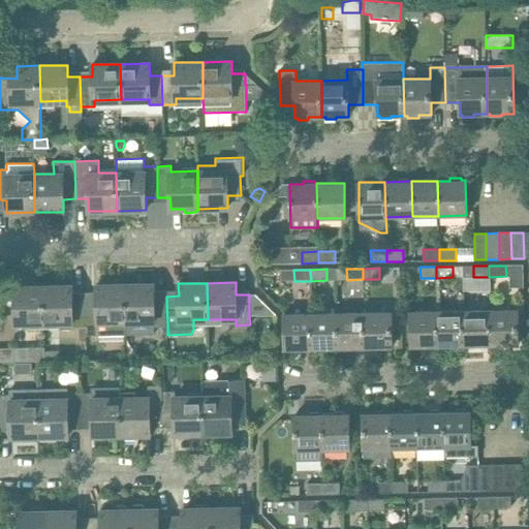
[(84,298),(85,328),(85,333),(126,333),(125,284),(96,285),(96,298),(84,298)]
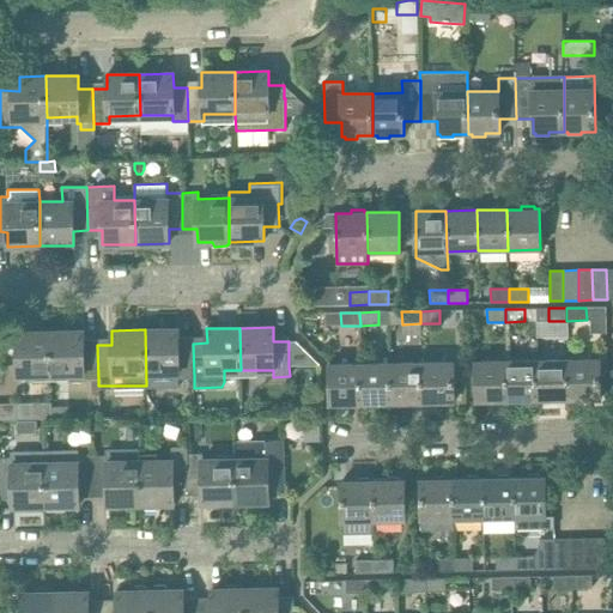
[(178,378),(194,377),(193,344),(178,344),(178,329),(145,329),(146,386),(178,384),(178,378)]
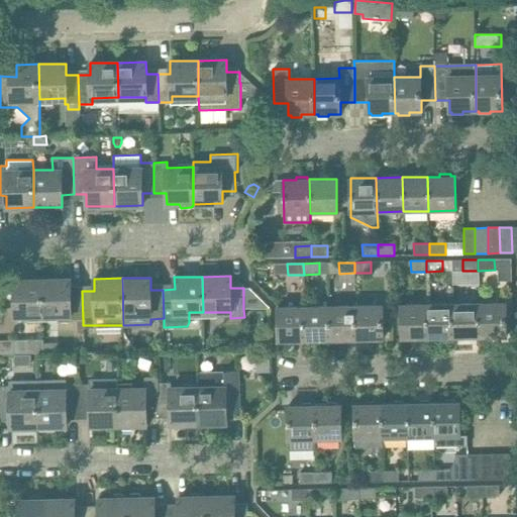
[(69,320),(83,320),(82,291),(71,291),(70,279),(41,280),(42,315),(69,314),(69,320)]
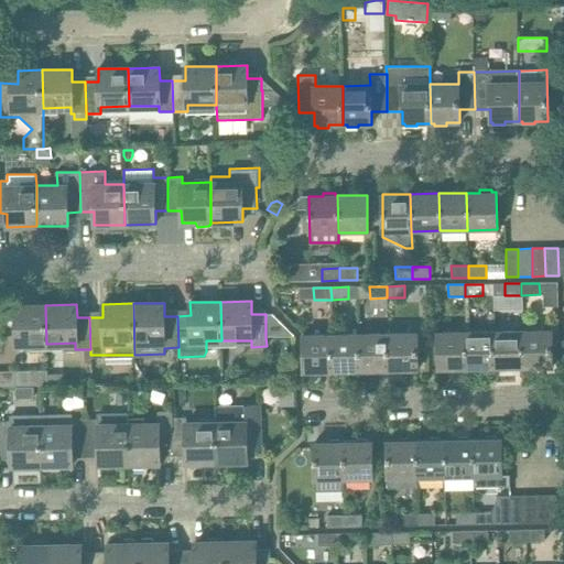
[(30,351),(46,351),(46,344),(45,305),(15,305),(15,310),(2,311),(3,350),(30,349),(30,351)]
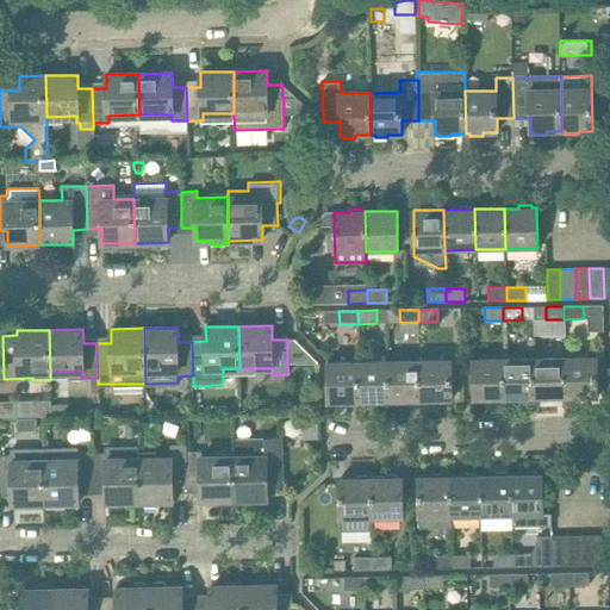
[(296,341),(287,341),(287,365),(318,363),(296,341)]
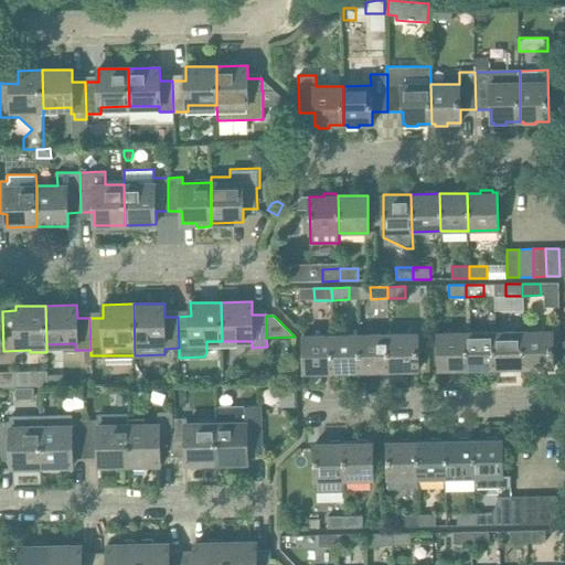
[(523,331),(496,332),(497,369),(524,369),(523,331)]
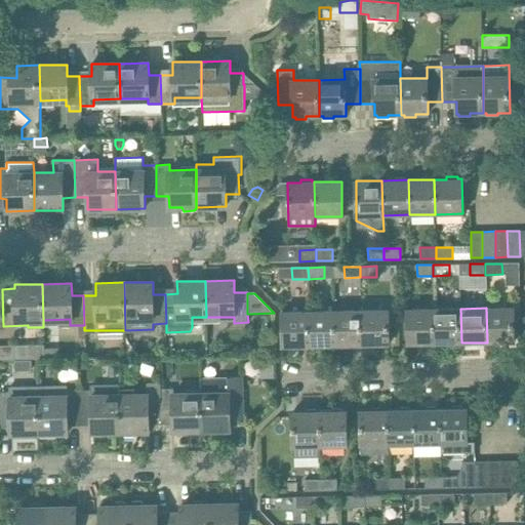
[(486,308),(487,342),(490,342),(490,345),(501,345),(501,342),(514,341),(514,308),(486,308)]
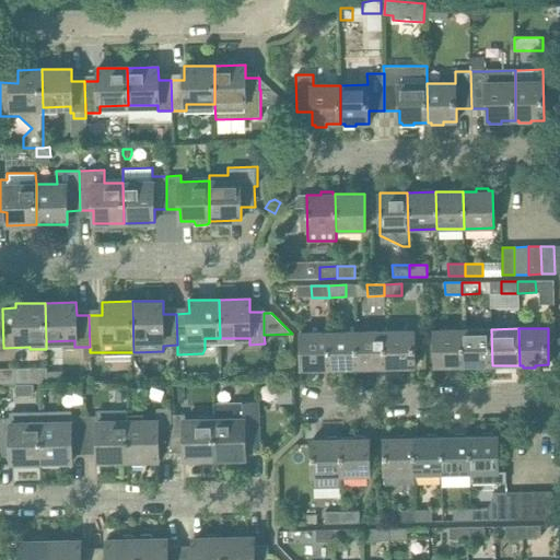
[(435,366),(464,366),(463,329),(434,330),(435,366)]
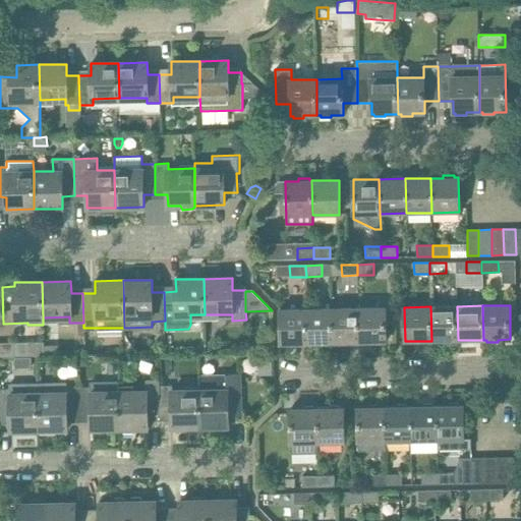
[(430,306),(431,341),(458,340),(457,306),(430,306)]
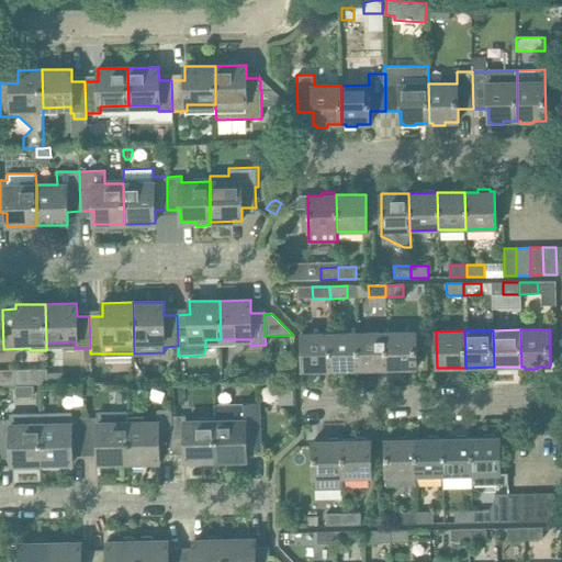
[(386,332),(359,333),(359,370),(362,370),(362,372),(374,372),(373,370),(388,369),(386,332)]
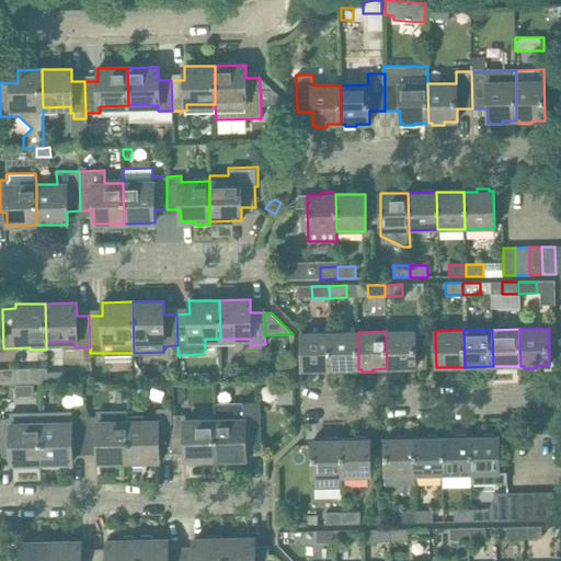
[(415,331),(386,331),(387,368),(415,368),(415,331)]
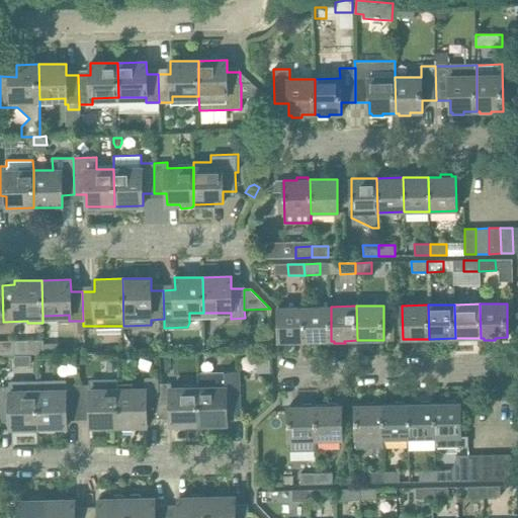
[(305,308),(306,341),(331,341),(331,307),(305,308)]
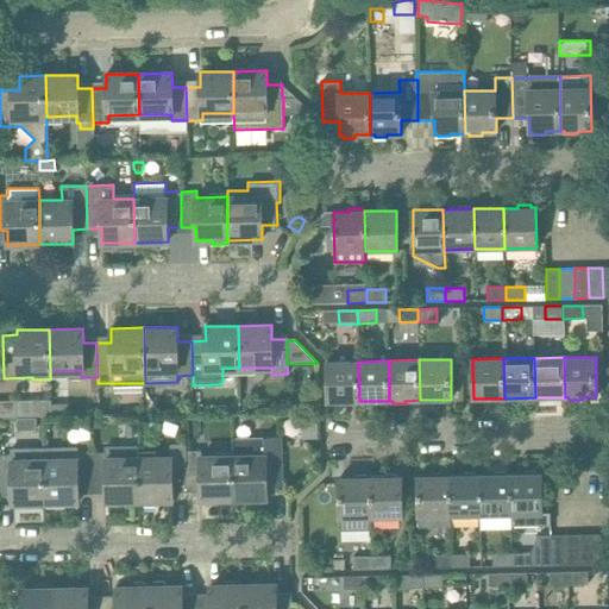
[(328,402),(359,401),(358,362),(327,362),(328,402)]
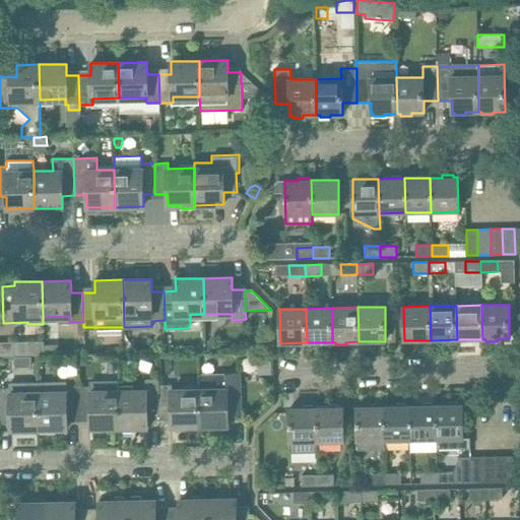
[(12,356),(44,355),(44,340),(12,341),(12,356)]
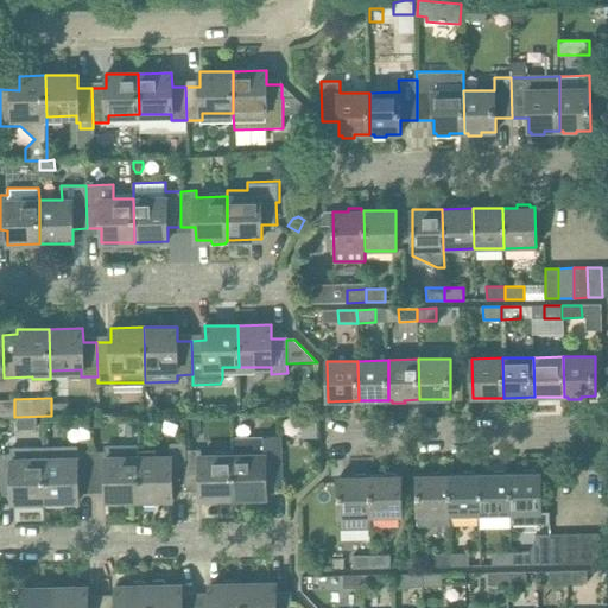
[(76,444),(44,445),(45,502),(78,501),(78,487),(93,487),(92,451),(76,451),(76,444)]
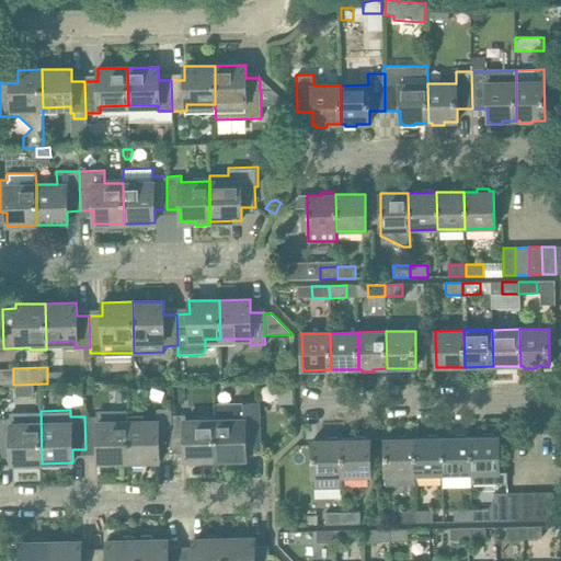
[(11,464),(42,464),(41,411),(12,411),(12,419),(0,419),(0,450),(11,450),(11,464)]
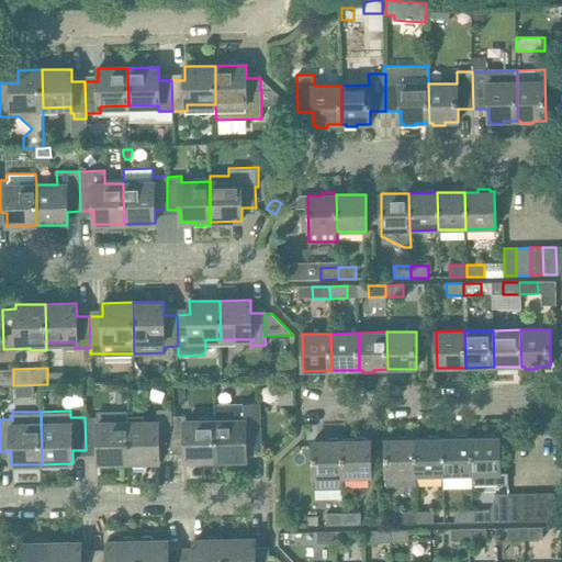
[(245,420),(215,420),(215,461),(217,461),(220,464),(231,464),(233,460),(246,460),(246,447),(260,447),(259,414),(245,415),(245,420)]
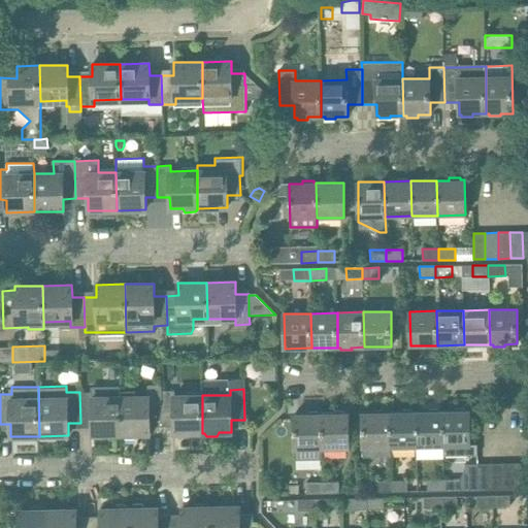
[(175,390),(161,391),(161,422),(174,421),(174,433),(202,433),(202,395),(175,396),(175,390)]
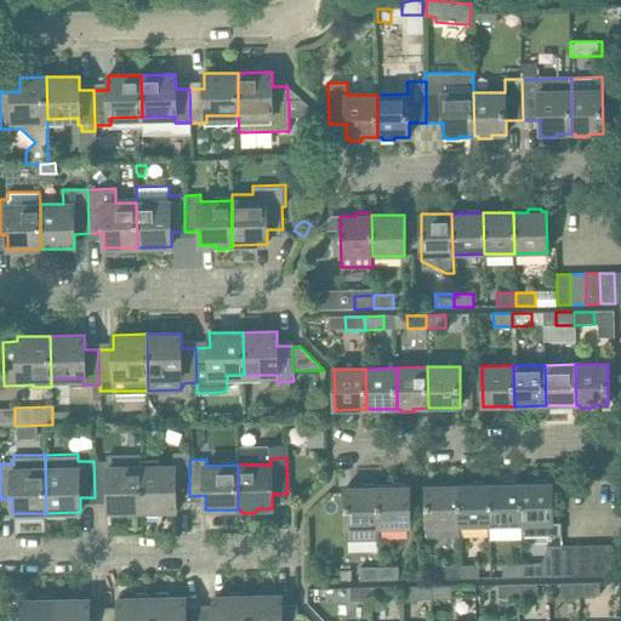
[(176,496),(189,496),(189,460),(175,460),(175,467),(142,467),(143,511),(147,517),(158,516),(161,511),(176,511),(176,496)]
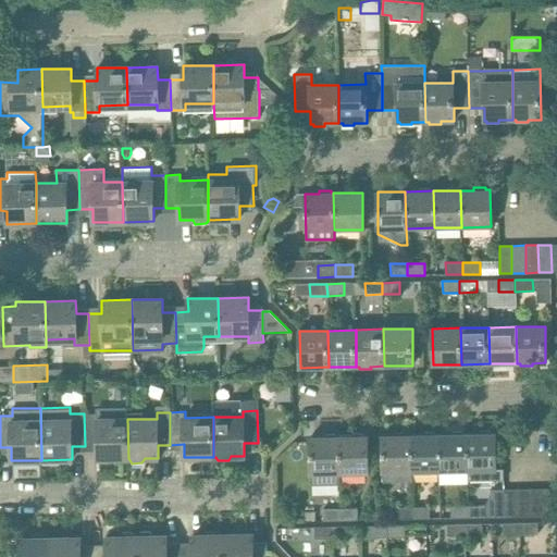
[(98,413),(84,413),(85,446),(97,446),(98,459),(128,458),(127,419),(99,420),(98,413)]
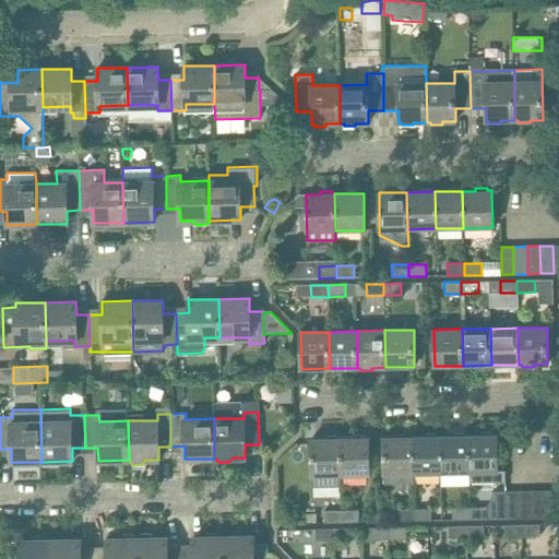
[(440,473),(468,472),(467,436),(463,436),(463,433),(452,433),(452,436),(440,436),(440,473)]
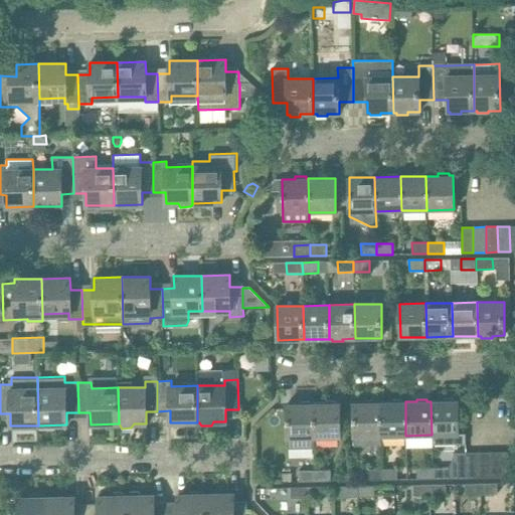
[(431,401),(432,435),(432,445),(466,445),(466,434),(459,434),(458,400),(431,401)]
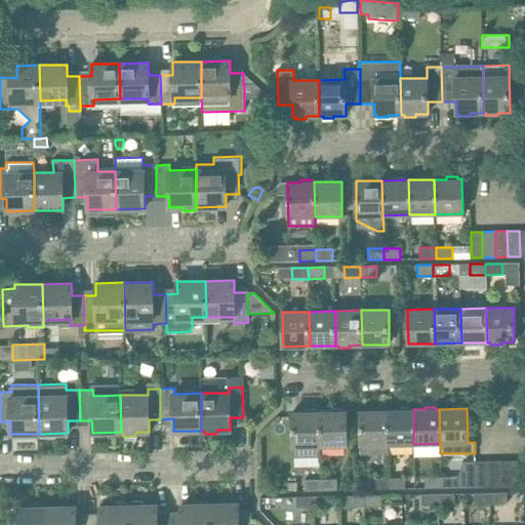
[(320,456),(320,446),(319,411),(316,412),(316,409),(305,410),(305,412),(292,412),(293,457),(320,456)]
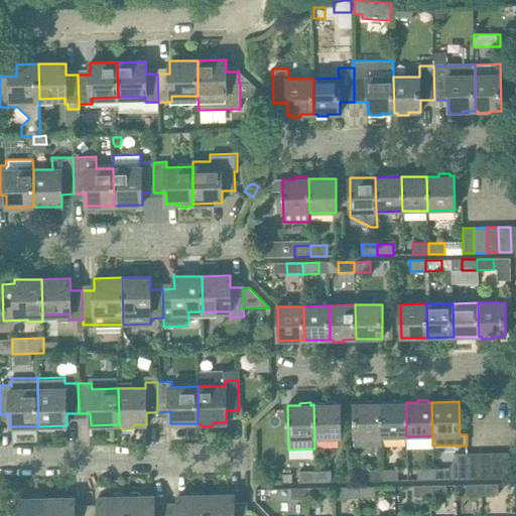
[(313,404),(314,438),(341,438),(340,404),(337,404),(336,402),(326,402),(326,404),(313,404)]
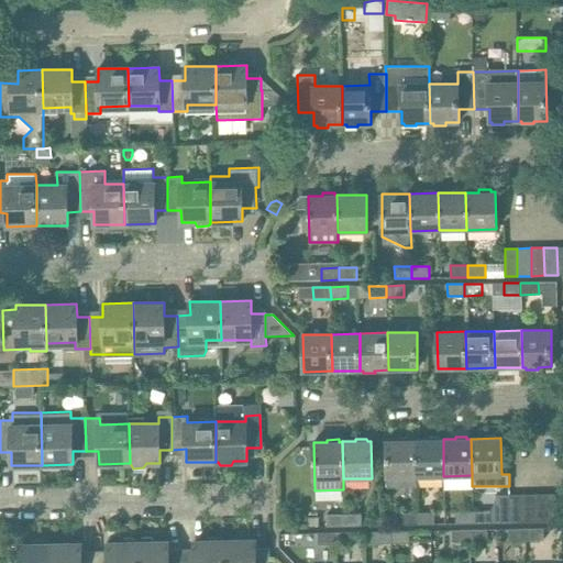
[(415,440),(415,476),(443,476),(443,439),(415,440)]
